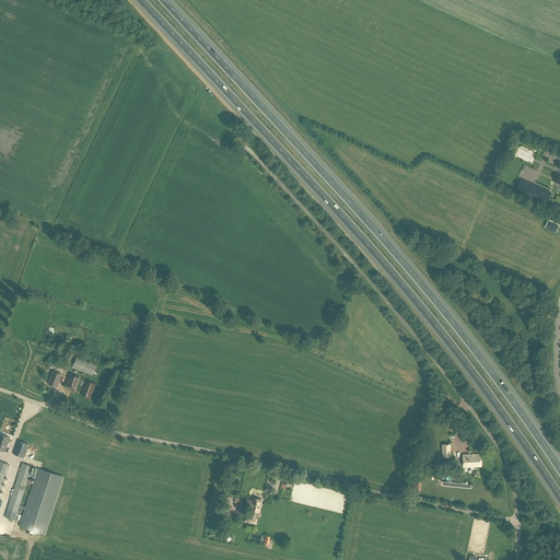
[(522,177),(516,189),(541,200),(546,188),(522,177)]
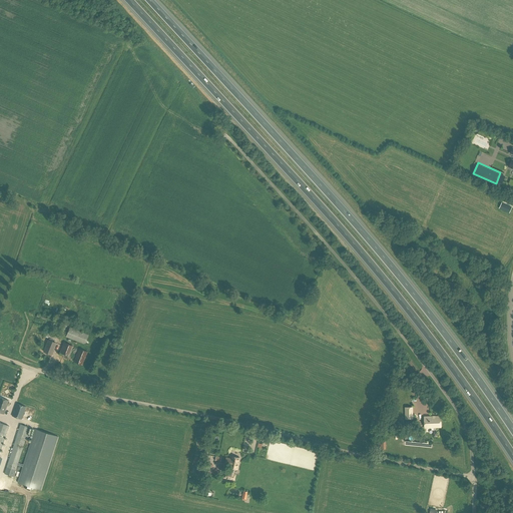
[(502,203),(499,208),(509,213),(512,208),(502,203)]
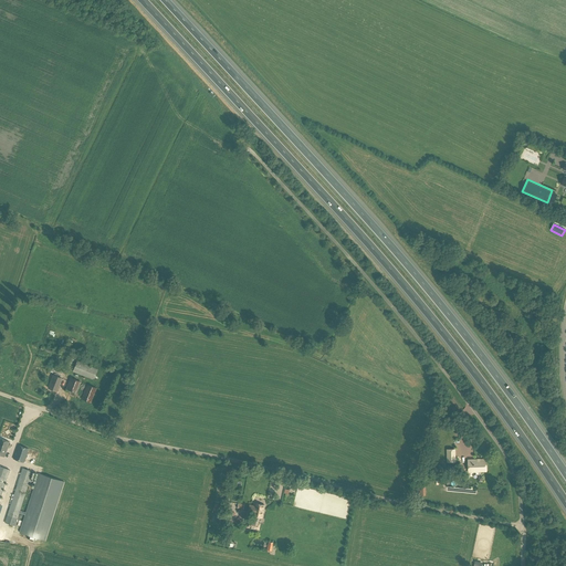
[(79,357),(73,371),(94,380),(97,369),(85,365),(87,360),(79,357)]
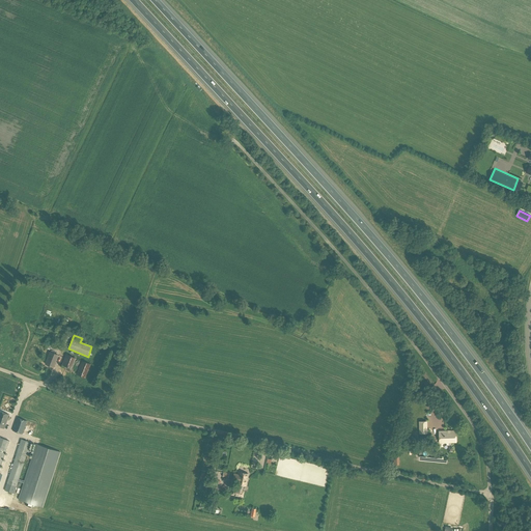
[(50,352),(45,364),(53,367),(58,355),(53,353),(50,352)]
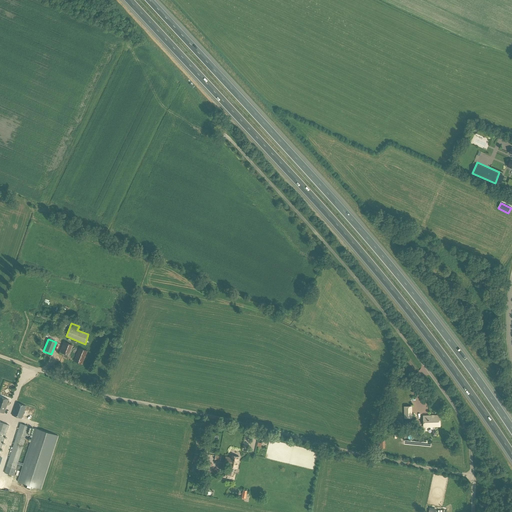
[(64,342),(59,352),(69,356),(71,351),(73,346),(64,342)]
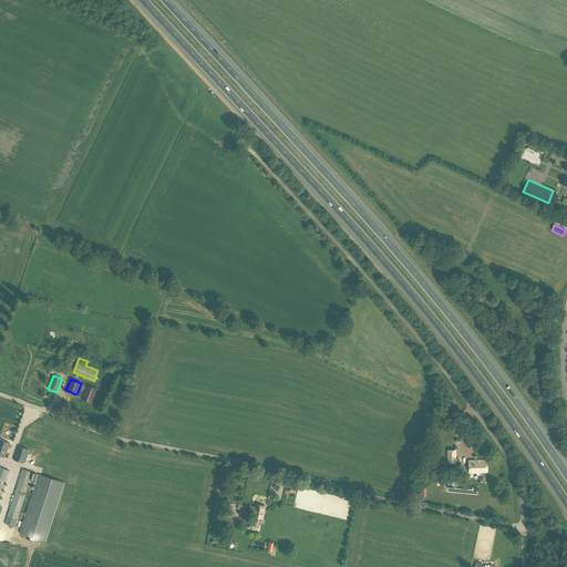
[(84,391),(81,400),(91,404),(96,389),(88,385),(86,385),(84,391)]
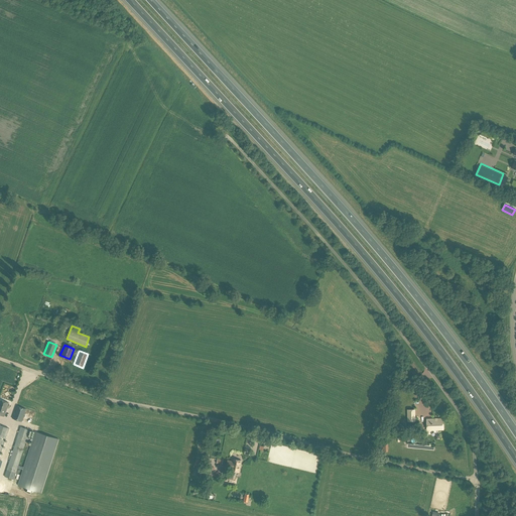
[(0,400),(0,414),(4,416),(7,406),(8,406),(9,405),(8,404),(8,403),(0,400)]
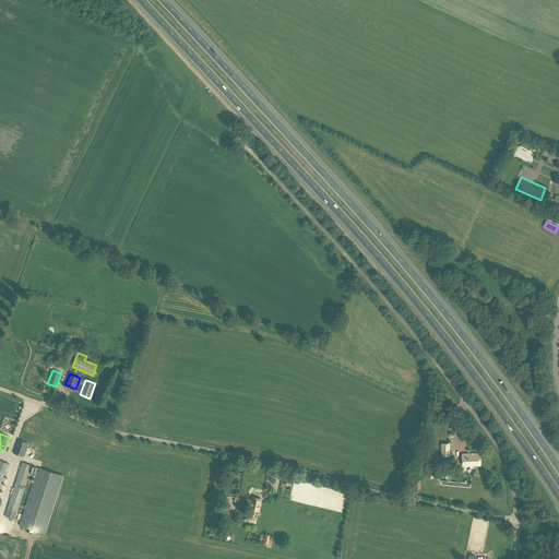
[(18,440),(13,453),(23,458),(28,443),(18,440)]
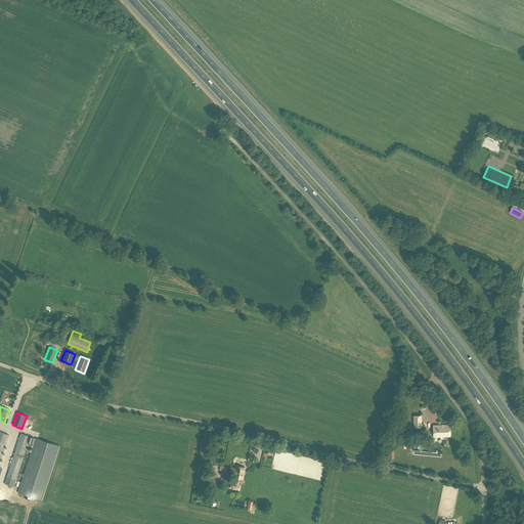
[(449,426),(433,426),(434,437),(450,437),(449,426)]
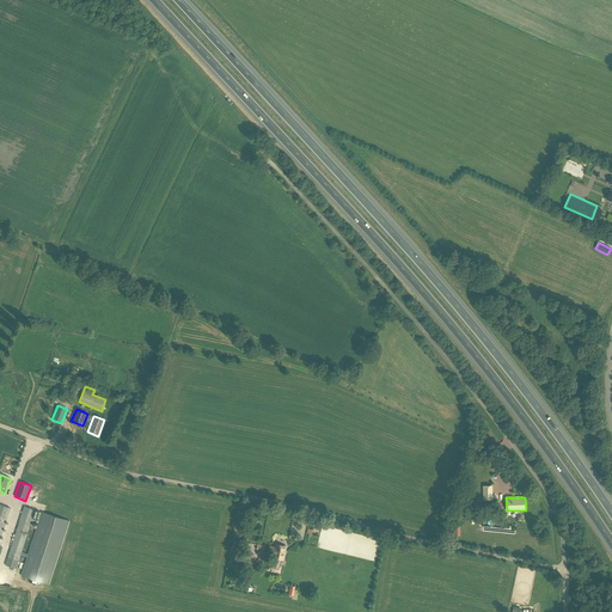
[(0,503),(0,538),(11,508),(0,503)]
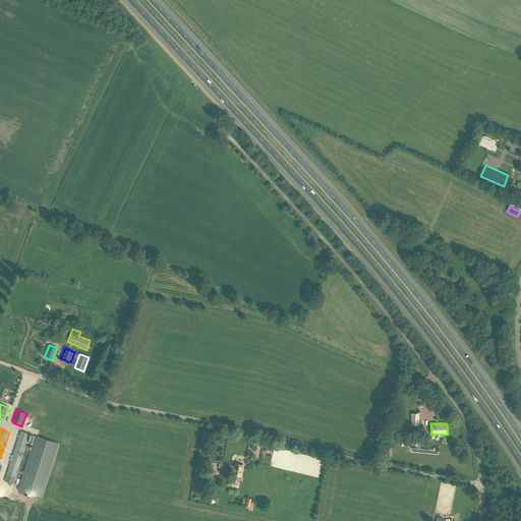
[(6,475),(4,481),(13,484),(15,478),(30,433),(20,431),(6,475)]
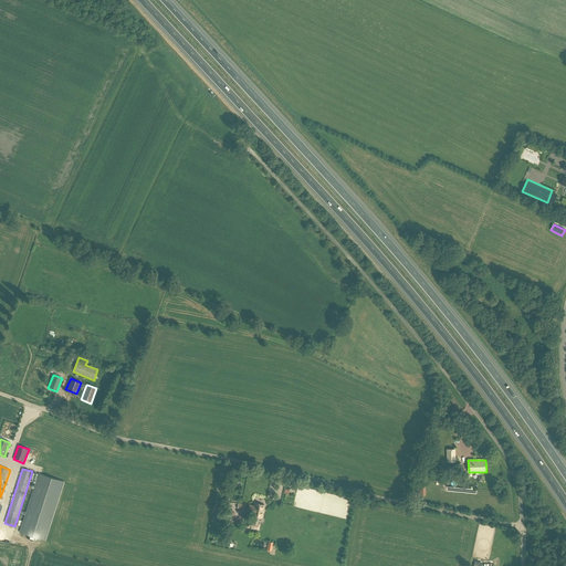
[(38,474),(19,533),(45,542),(64,482),(38,474)]
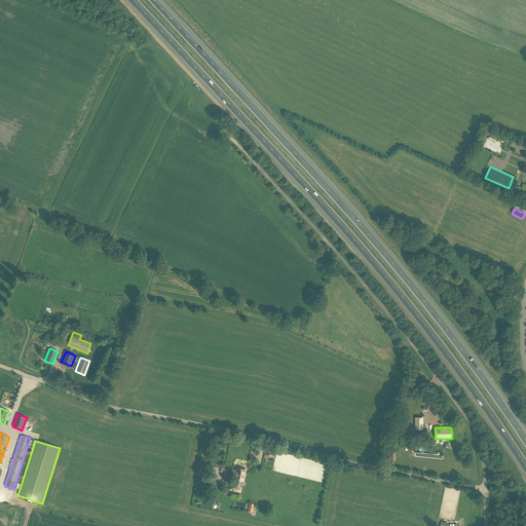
[(230,484),(228,490),(234,491),(233,495),(237,496),(238,492),(240,492),(241,486),(239,486),(240,481),(243,482),(246,470),(236,467),(235,472),(231,471),(230,476),(234,477),(233,480),(236,480),(235,485),(230,484)]
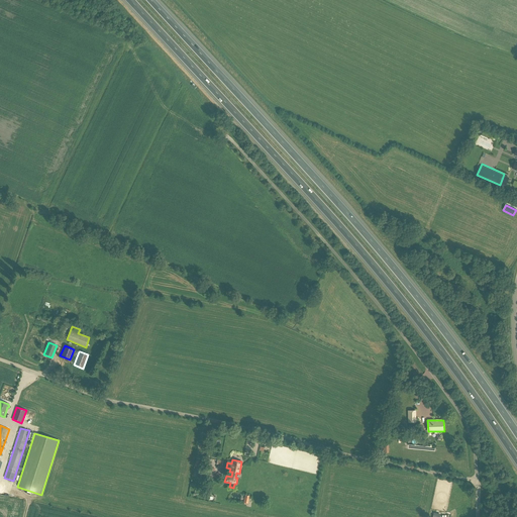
[(198,467),(196,478),(203,479),(205,468),(198,467)]
